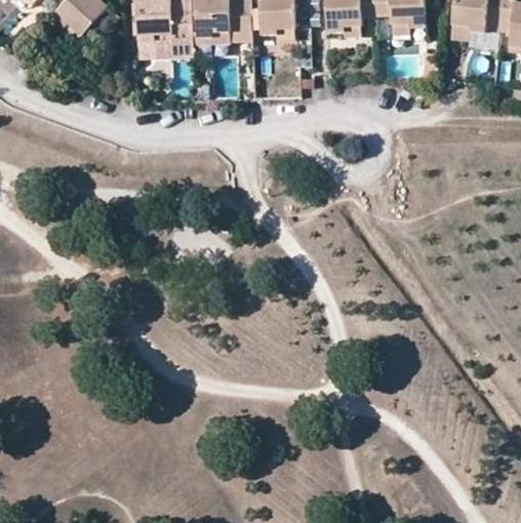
[(63,25),(67,22),(81,33),(85,31),(104,5),(96,0),(64,0),(51,14),(63,25)]
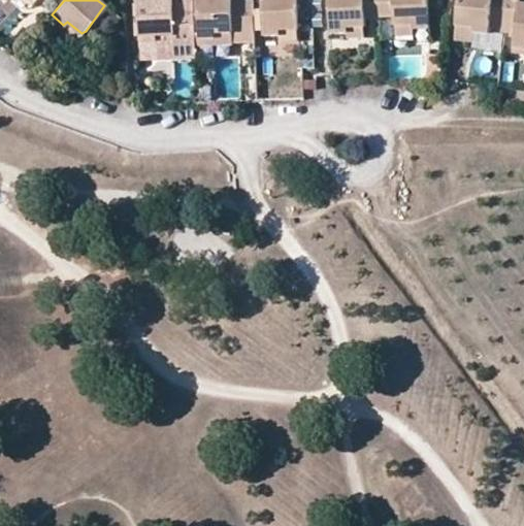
[(155,40),(154,34),(192,33),(190,0),(136,0),(139,41),(155,40)]
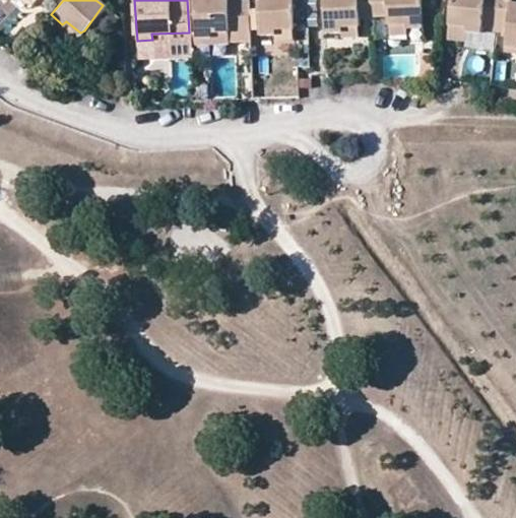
[(212,37),(212,31),(228,30),(229,44),(229,50),(249,48),(249,43),(248,31),(248,15),(247,4),(227,5),(227,0),(187,0),(189,33),(190,38),(212,37)]
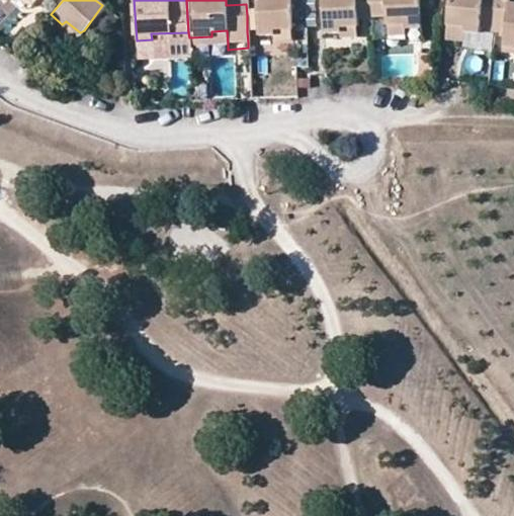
[(272,34),(272,29),(290,28),(289,0),(256,0),(256,14),(247,15),(247,31),(257,30),(257,35),(272,34)]
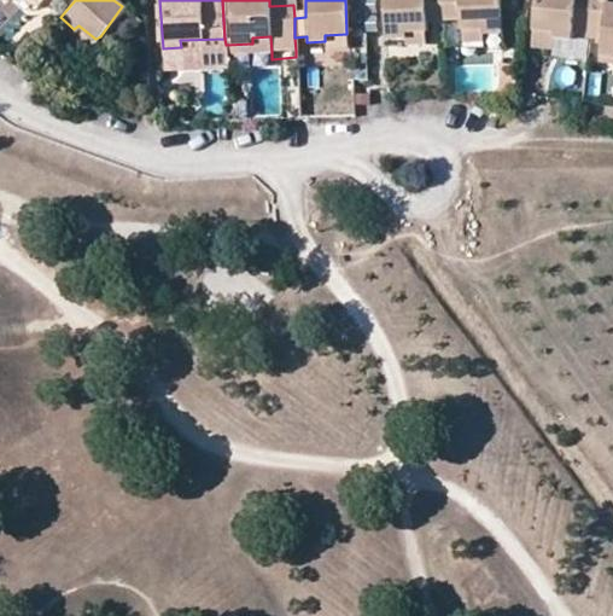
[(424,30),(424,16),(432,15),(432,27),(443,27),(443,19),(442,0),(384,0),(385,36),(403,36),(403,30),(424,30)]
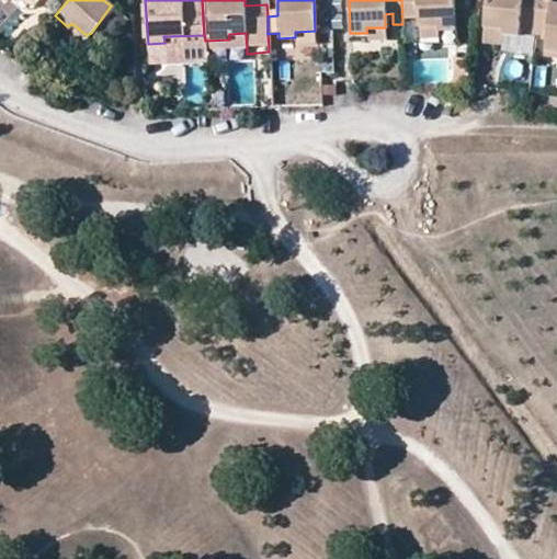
[(401,0),(402,18),(419,18),(419,24),(438,24),(438,29),(455,30),(453,0),(401,0)]
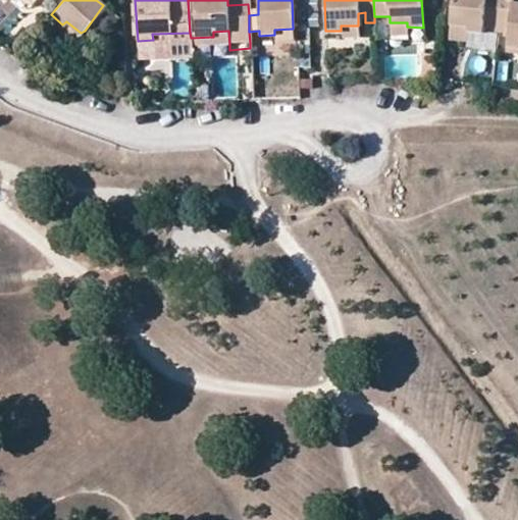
[(497,29),(500,0),(452,0),(448,41),(465,43),(465,35),(481,36),(482,27),(497,29)]
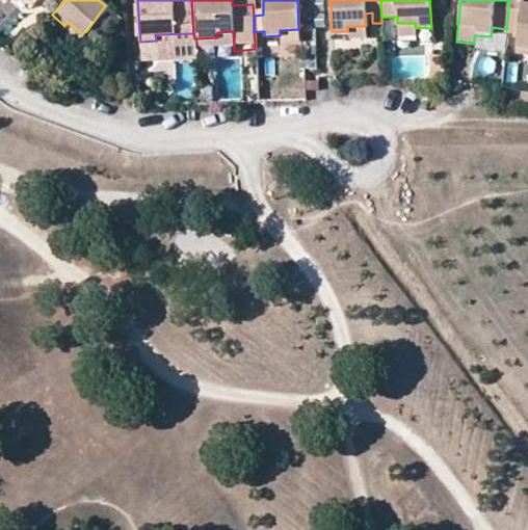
[(509,0),(506,29),(518,30),(521,8),(522,0),(509,0)]
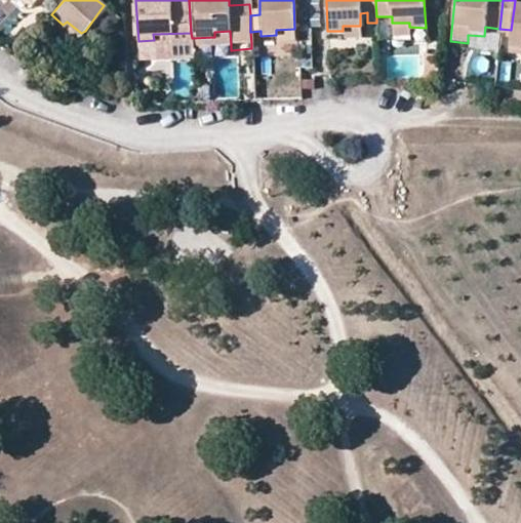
[(85,31),(95,40),(115,16),(104,5),(85,31)]
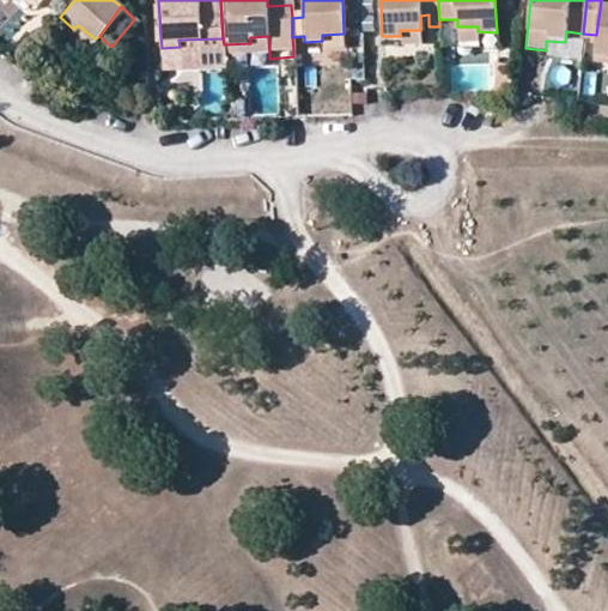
[(607,10),(600,10),(596,35),(593,58),(607,59),(607,10)]
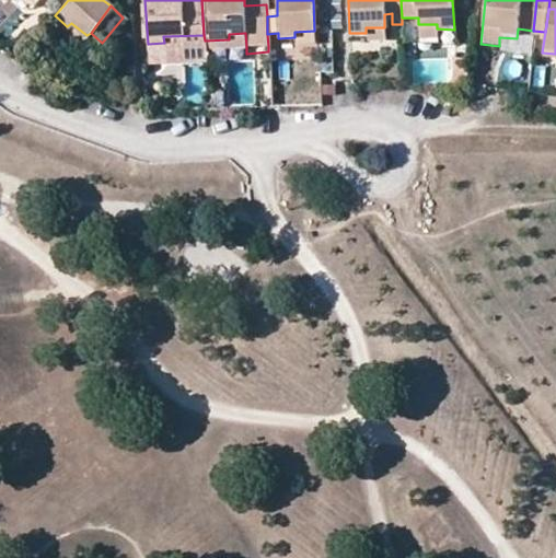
[(71,23),(67,26),(55,15),(47,24),(74,49),(87,35),(71,23)]
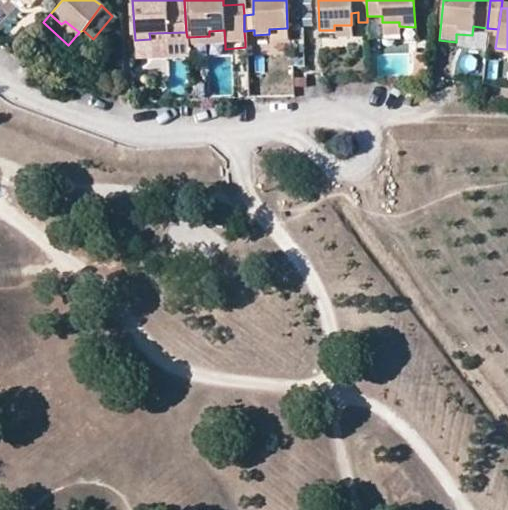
[(399,26),(399,22),(382,22),(382,33),(400,33),(399,26)]
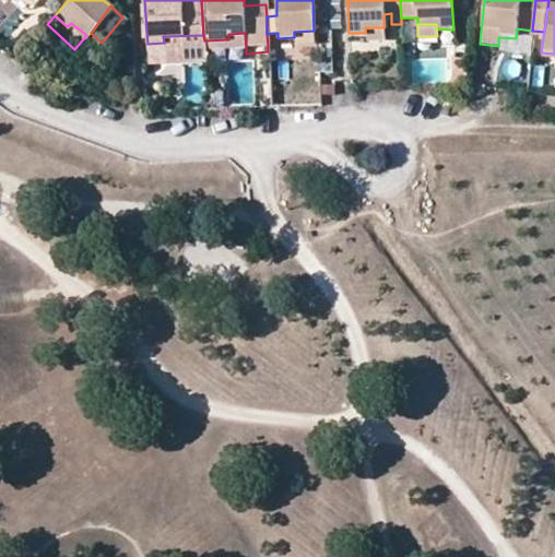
[(365,33),(367,38),(385,37),(384,27),(365,27),(365,33)]
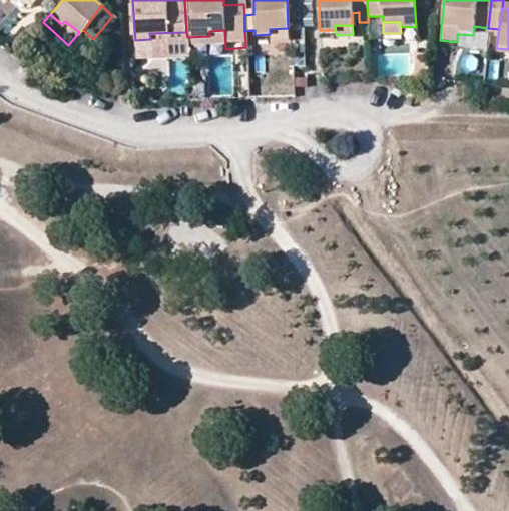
[(270,34),(271,39),(289,39),(288,28),(270,29),(270,34)]
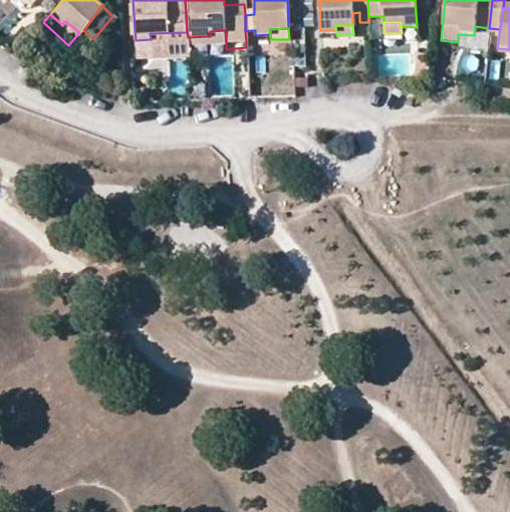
[(210,31),(210,36),(188,37),(188,45),(226,43),(225,30),(210,31)]
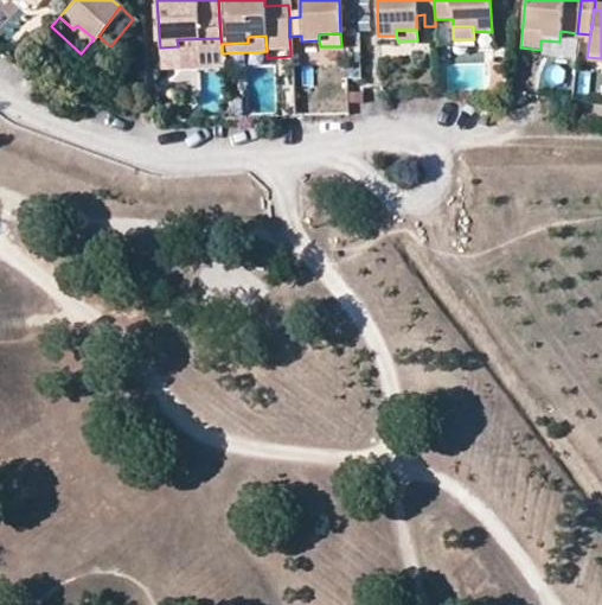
[(178,51),(198,52),(198,67),(222,67),(222,53),(222,44),(221,38),(177,39),(178,46),(178,51)]
